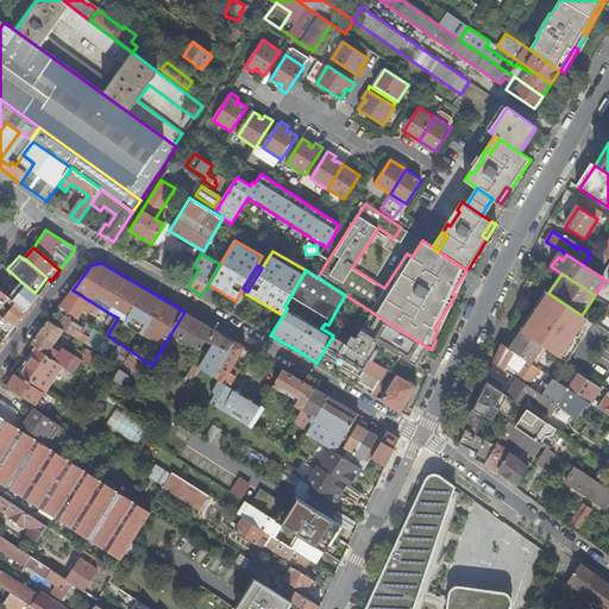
[(35,293),(22,282),(14,290),(0,280),(0,290),(26,312),(39,296),(35,293)]
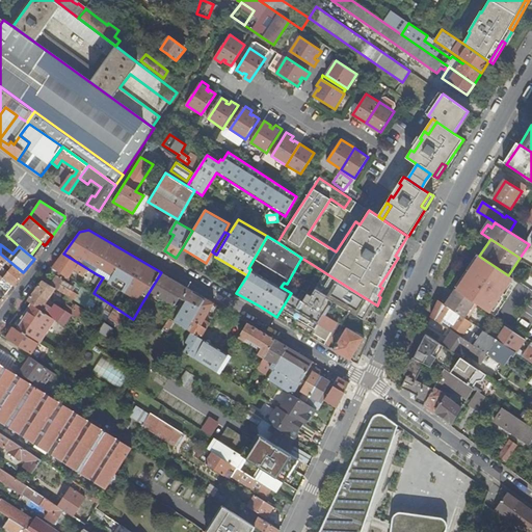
[(0,275),(3,277),(12,286),(23,272),(0,254),(0,275)]
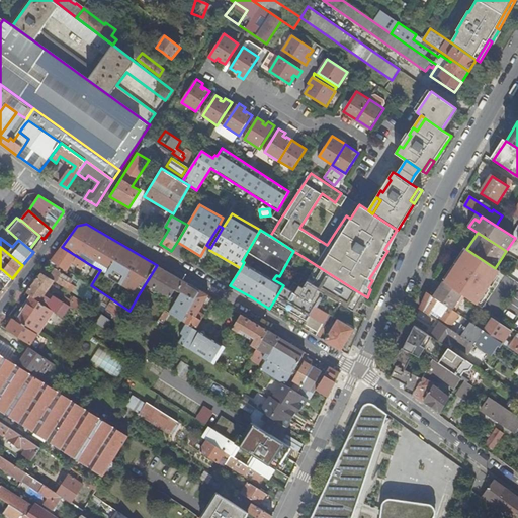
[(62,247),(51,260),(58,265),(68,271),(73,262),(78,266),(77,267),(81,269),(86,262),(62,247)]
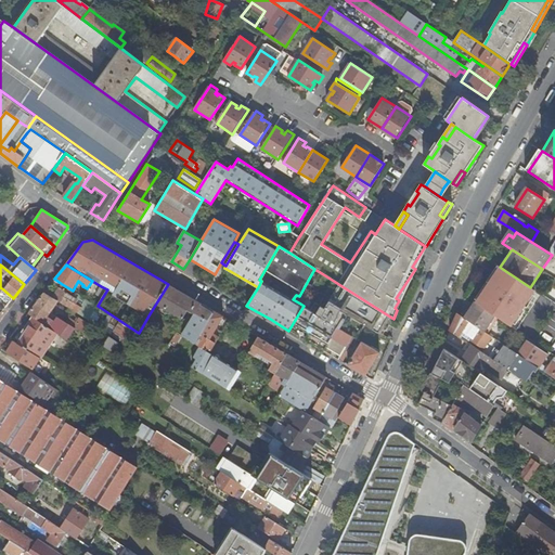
[(495,265),(489,275),(494,279),(501,268),(500,267),(495,265)]
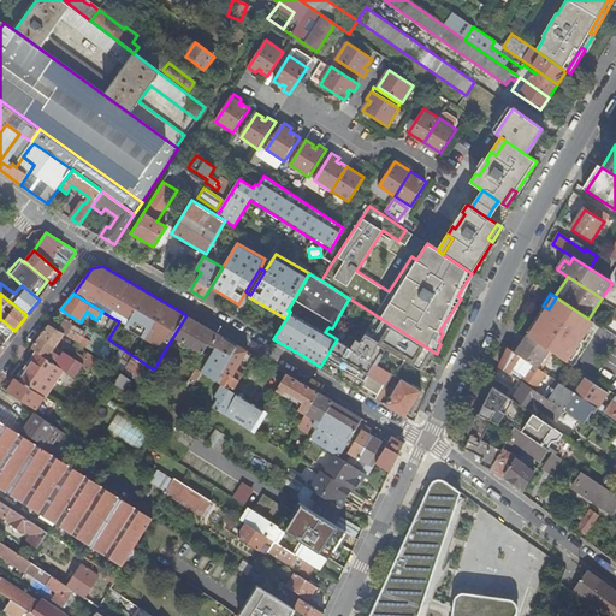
[(540,318),(528,337),(550,350),(566,361),(592,321),(588,319),(556,297),(549,309),(543,306),(537,317),(540,318)]
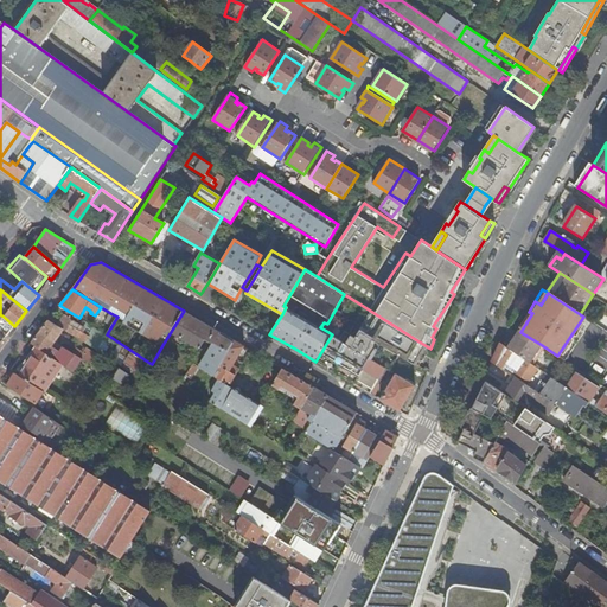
[(360,375),(362,370),(363,369),(370,358),(385,368),(391,371),(401,355),(411,337),(350,298),(328,332),(332,334),(315,362),(355,384),(357,381),(360,375)]
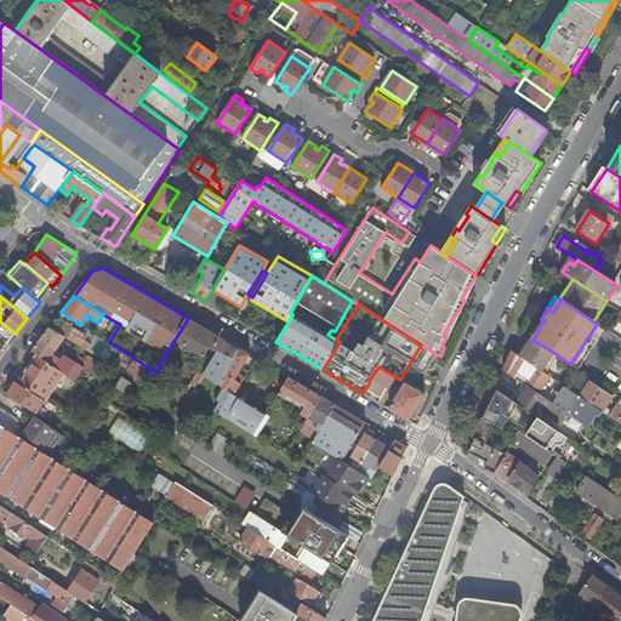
[(69,318),(66,323),(84,334),(87,329),(81,325),(69,318)]
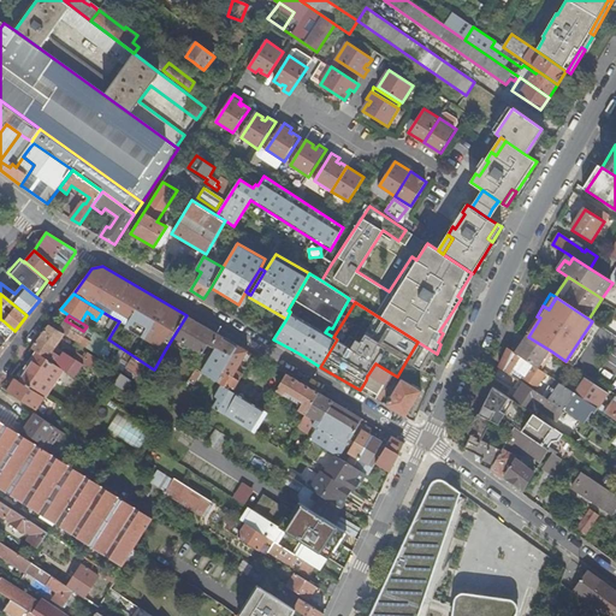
[(202,325),(187,315),(165,350),(176,356),(177,356),(185,343),(202,354),(203,354),(208,345),(212,348),(217,348),(205,369),(199,366),(197,369),(202,372),(217,381),(223,371),(238,345),(202,325)]
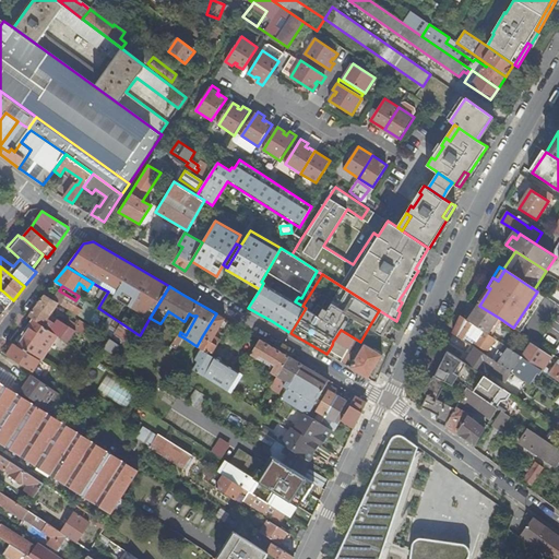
[(108,292),(102,288),(96,296),(103,300),(108,292)]
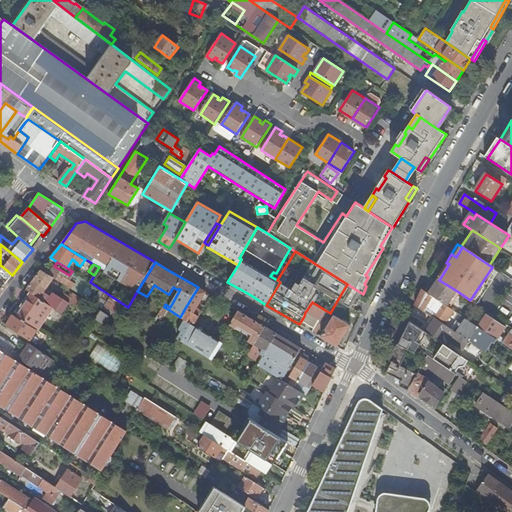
[(111,314),(118,319),(126,306),(90,282),(72,271),(69,275),(54,266),(50,271),(43,267),(41,270),(53,278),(103,309),(111,314)]
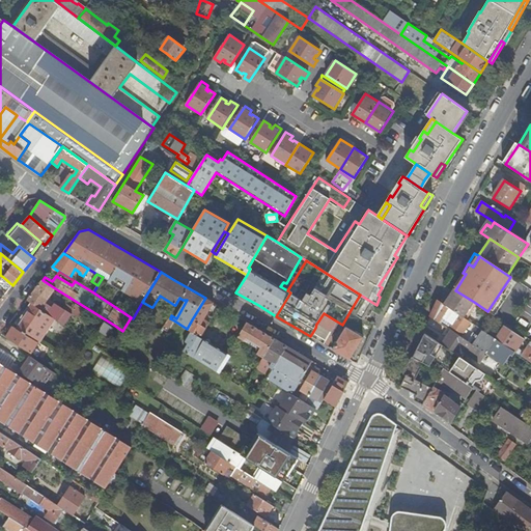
[(48,299),(55,288),(43,280),(34,290),(48,300),(48,299)]
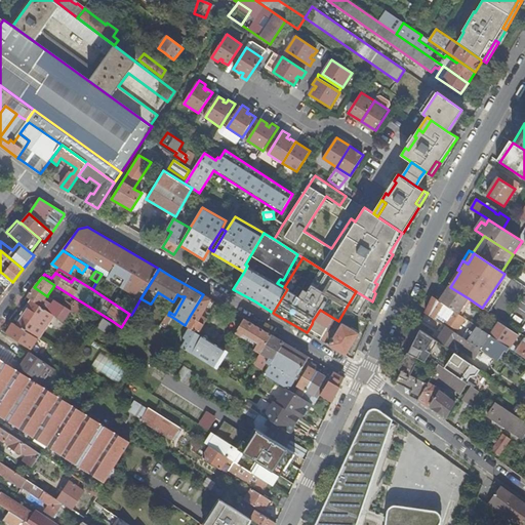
[(449,286),(443,296),(445,296),(442,301),(440,300),(458,314),(469,298),(450,287),(449,286)]
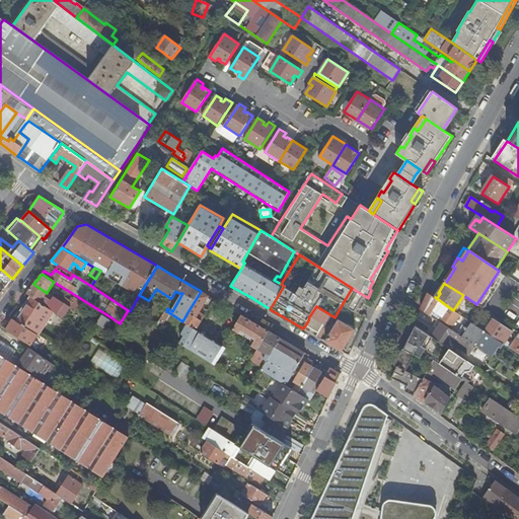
[(40,303),(47,293),(33,284),(26,294),(32,299),(40,303)]
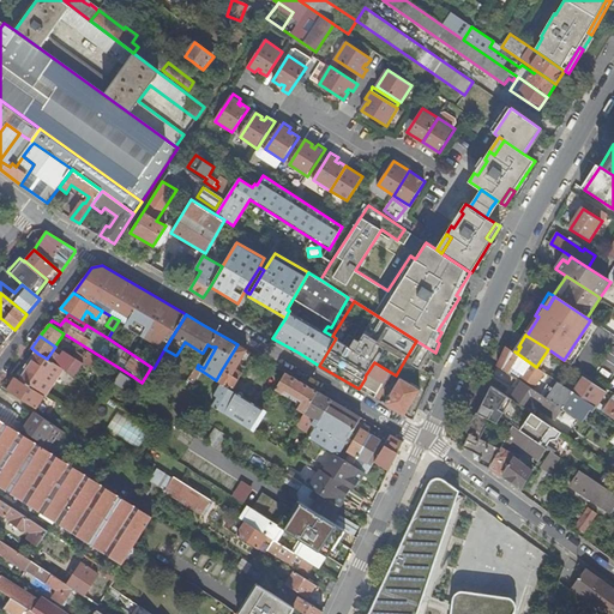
[(425,371),(435,353),(416,341),(405,359),(425,371)]
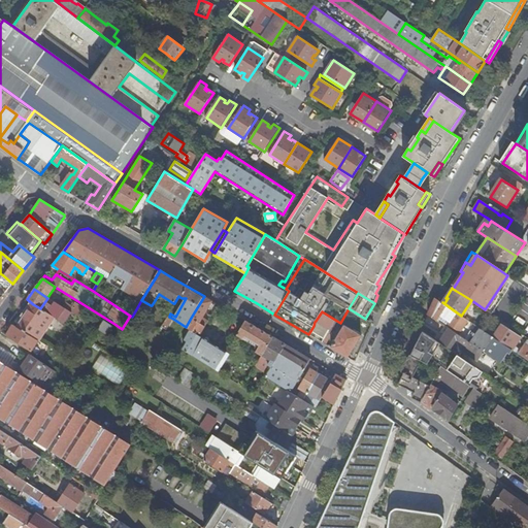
[(212,301),(204,296),(191,318),(205,326),(209,321),(203,318),(212,301)]
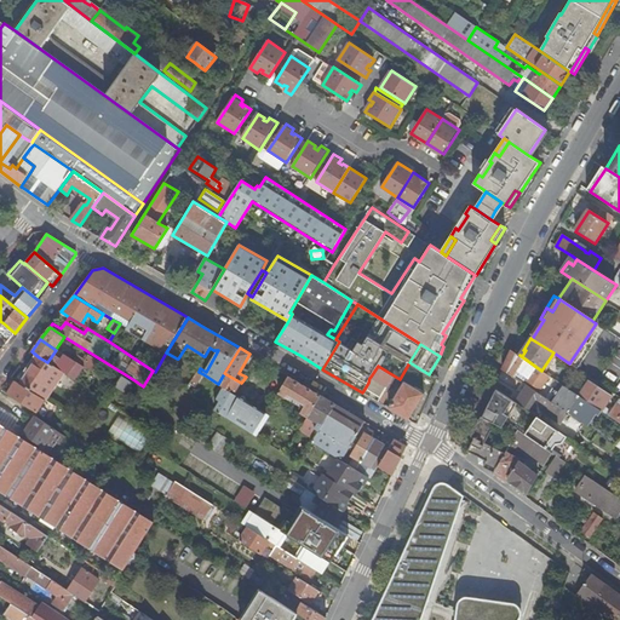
[(520,355),(512,350),(507,361),(503,368),(514,375),(518,367),(521,368),(529,373),(524,380),(541,391),(550,377),(541,371),(520,355)]
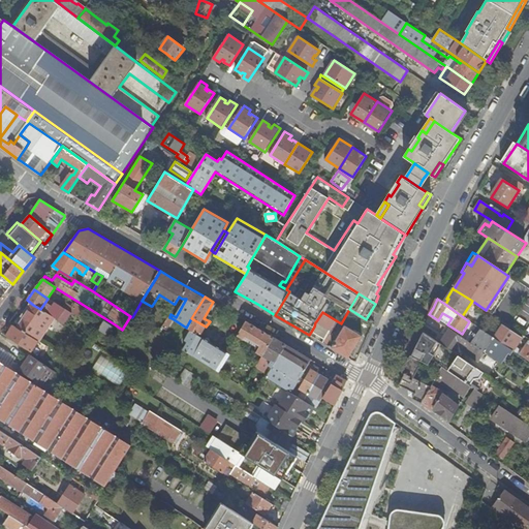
[(63,308),(81,318),(86,310),(75,303),(72,309),(67,306),(66,307),(64,305),(63,308)]
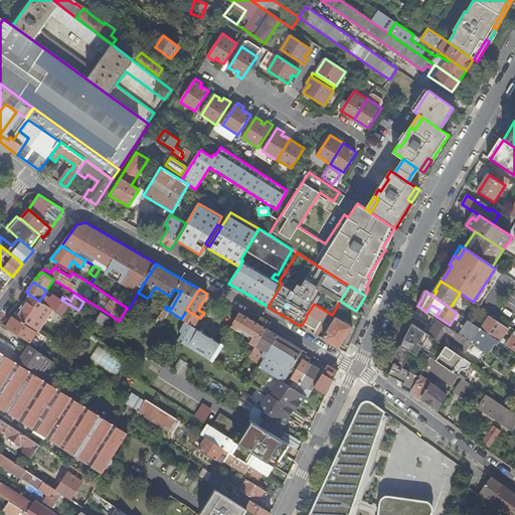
[(38,332),(54,310),(46,305),(41,302),(39,301),(32,297),(16,319),(36,331),(38,332)]
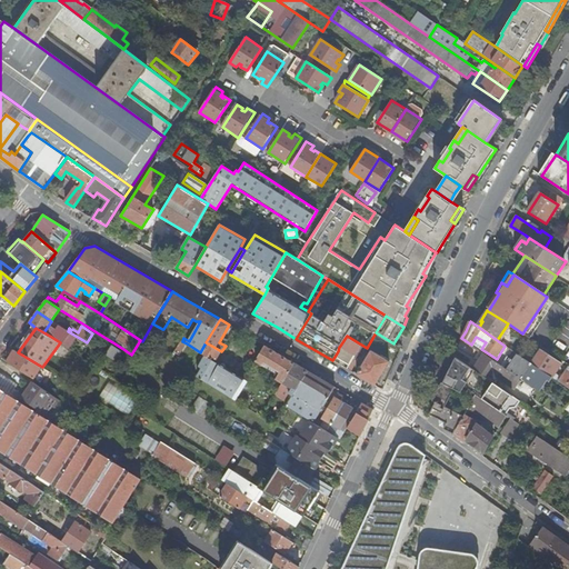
[(66,333),(57,328),(51,337),(60,342),(66,333)]
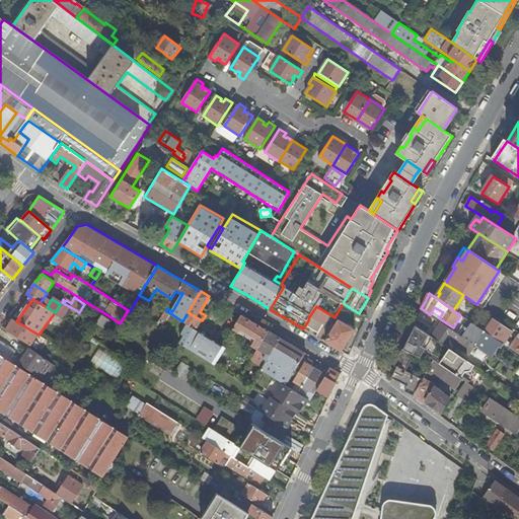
[(55,312),(68,320),(73,312),(60,304),(55,312)]
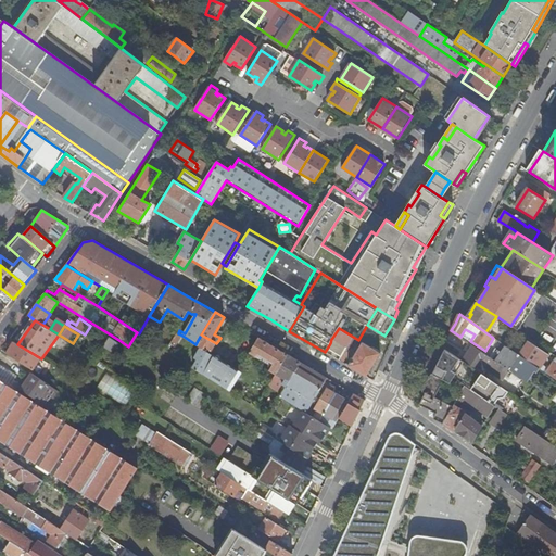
[(351,341),(353,337),(339,328),(332,338),(348,346),(349,344),(351,346),(353,343),(351,341)]
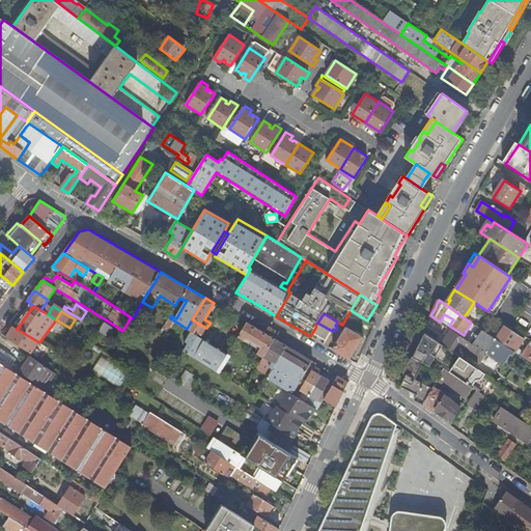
[(453,319),(446,315),(443,322),(449,326),(453,319)]
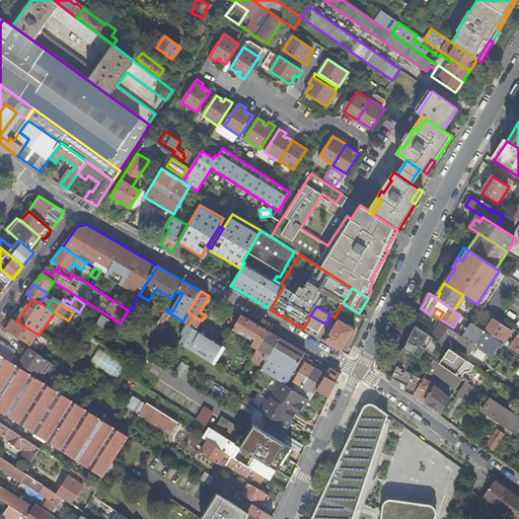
[(202,320),(188,312),(182,321),(188,325),(182,335),(184,336),(180,343),(212,363),(222,346),(200,330),(199,331),(196,329),(202,320)]
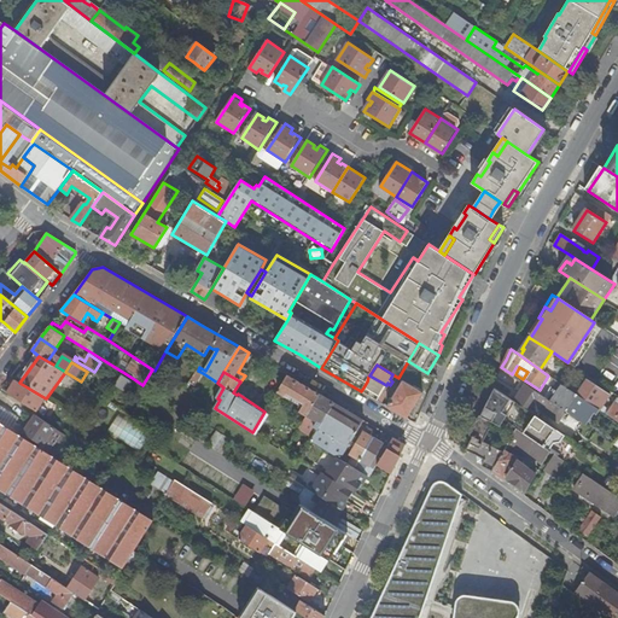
[(108,382),(126,392),(133,382),(122,375),(120,380),(111,375),(108,382)]
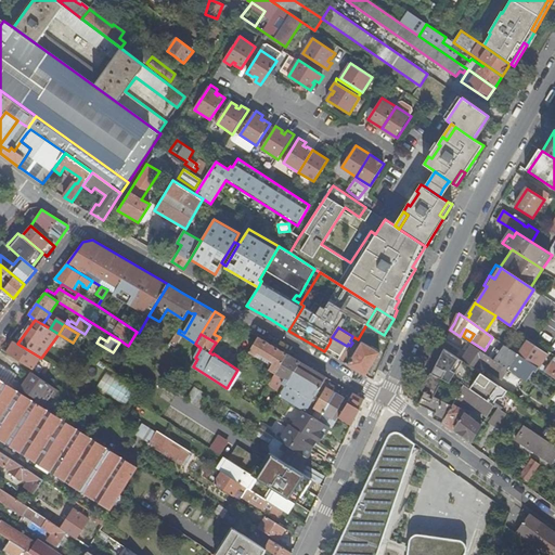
[(287,355),(258,337),(249,351),(256,356),(258,353),(274,363),(270,370),(275,373),(287,355)]
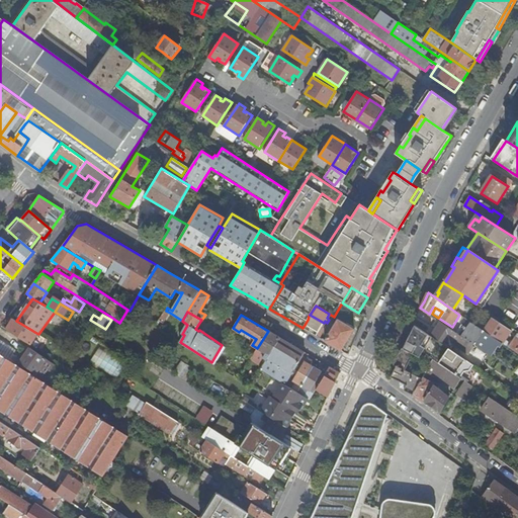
[(308,320),(305,325),(318,333),(323,325),(325,327),(327,323),(325,321),(324,323),(310,315),(309,316),(308,320)]
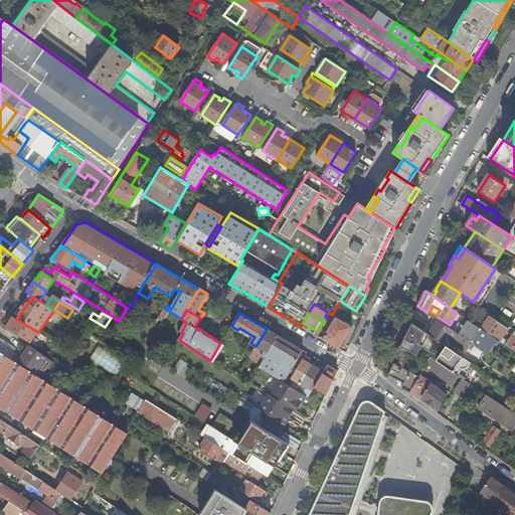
[(30,342),(36,331),(16,319),(13,317),(6,327),(30,342)]
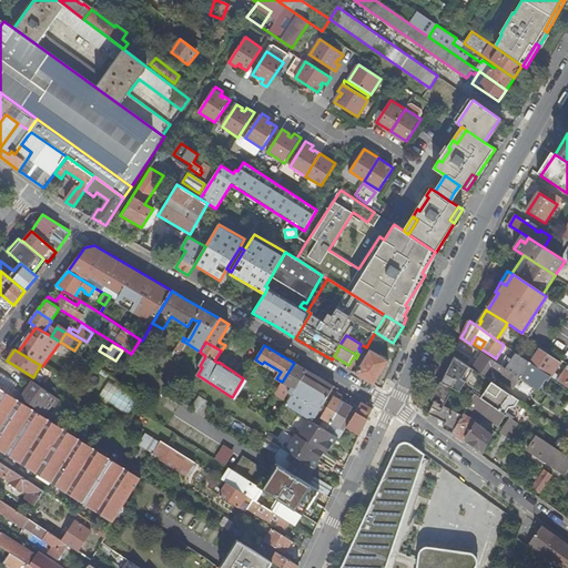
[(567,365),(560,377),(554,373),(560,363),(540,350),(531,363),(531,364),(567,387),(567,365)]
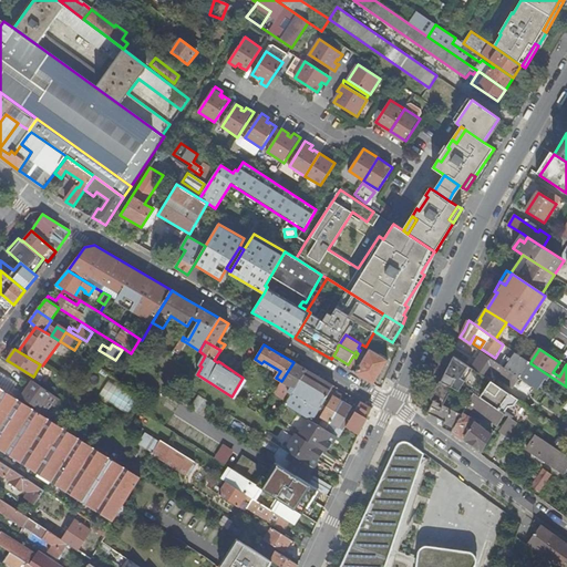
[(364,379),(373,384),(389,361),(370,350),(356,373),(364,379)]
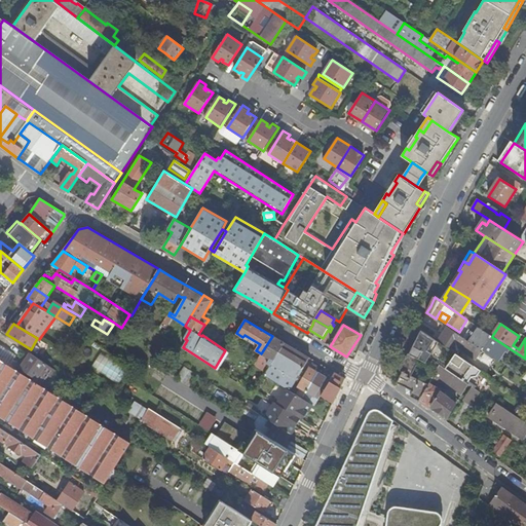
[(492,337),(492,336),(474,325),(472,327),(474,328),(471,333),(473,335),(468,341),(483,350),(492,337)]
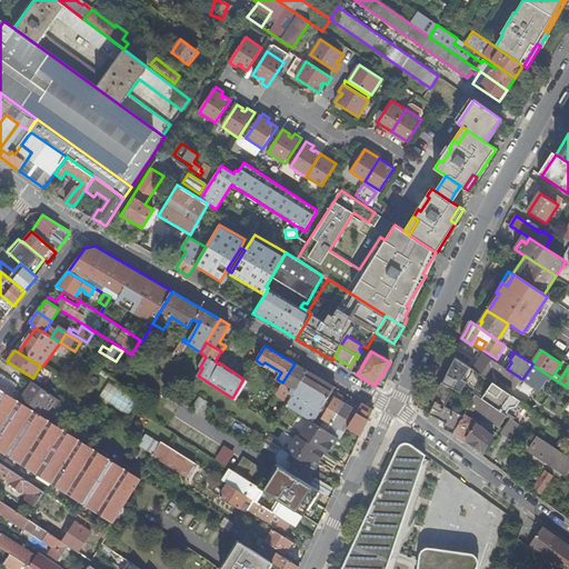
[(507,369),(485,353),(473,368),(496,382),(499,378),(516,389),(522,379),(507,369)]
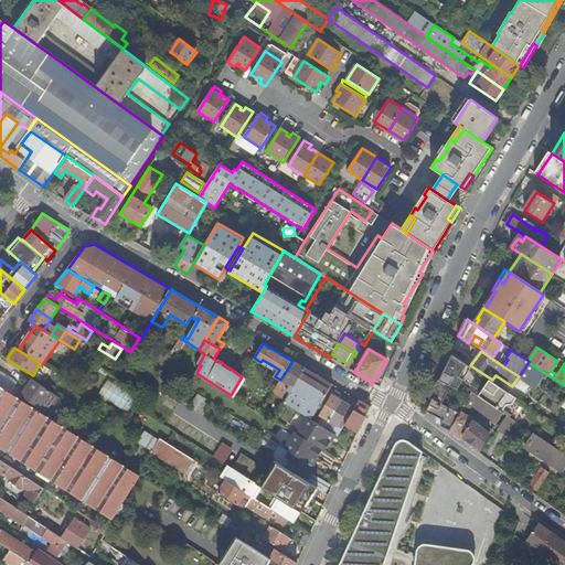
[(355,358),(354,356),(352,354),(347,363),(345,365),(349,368),(355,358)]
